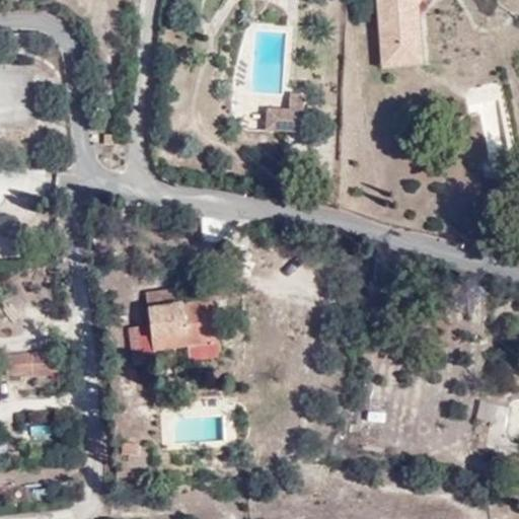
[(375,0),(378,66),(423,64),(418,0),(375,0)]
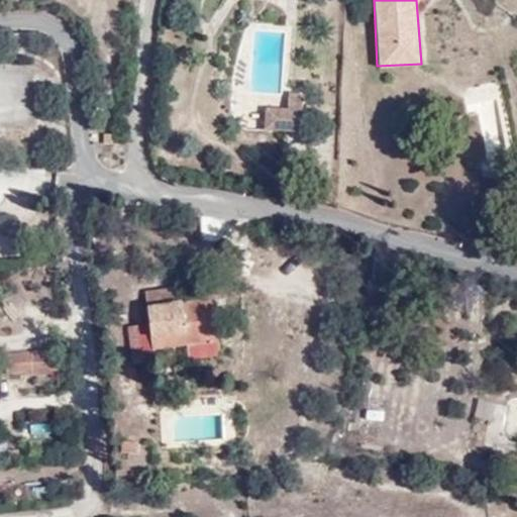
[(302,133),(304,99),(301,99),(290,98),(290,110),(268,109),(267,132),(302,133)]
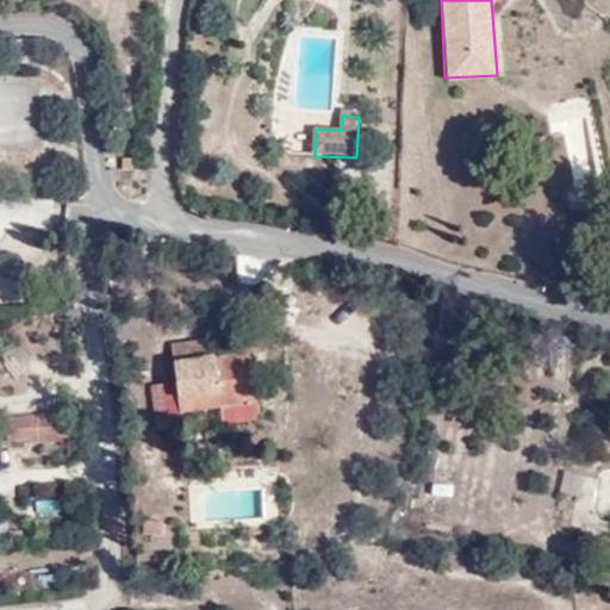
[(225,399),(261,397),(254,350),(206,355),(204,335),(175,340),(180,372),(157,377),(163,423),(187,418),(186,405),(225,399)]
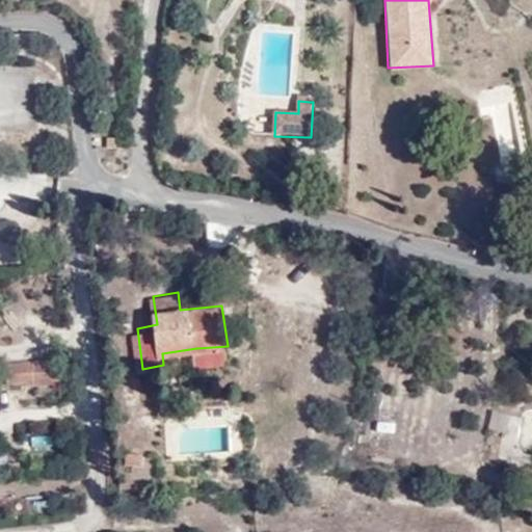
[(229,361),(228,346),(196,348),(198,365),(229,361)]
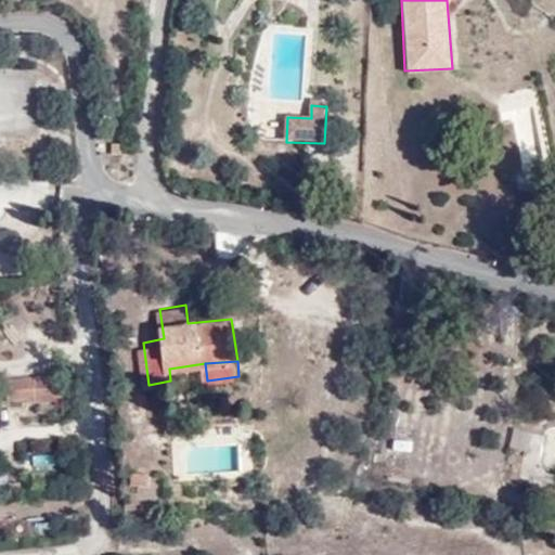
[(71,399),(69,379),(31,381),(31,398),(71,399)]
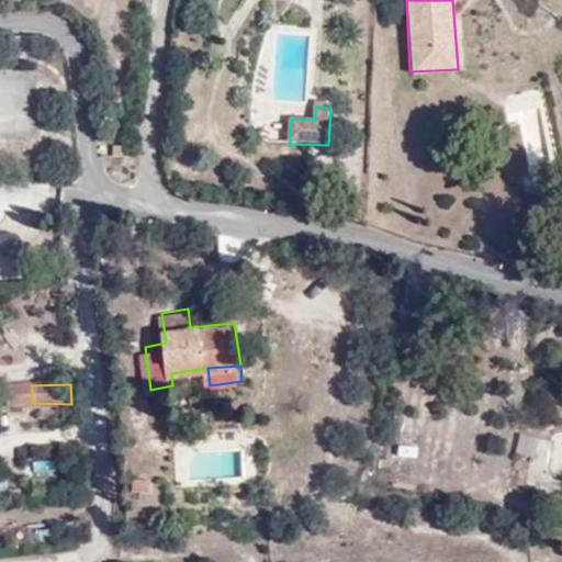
[(32,403),(32,385),(6,385),(6,405),(32,406),(32,403)]
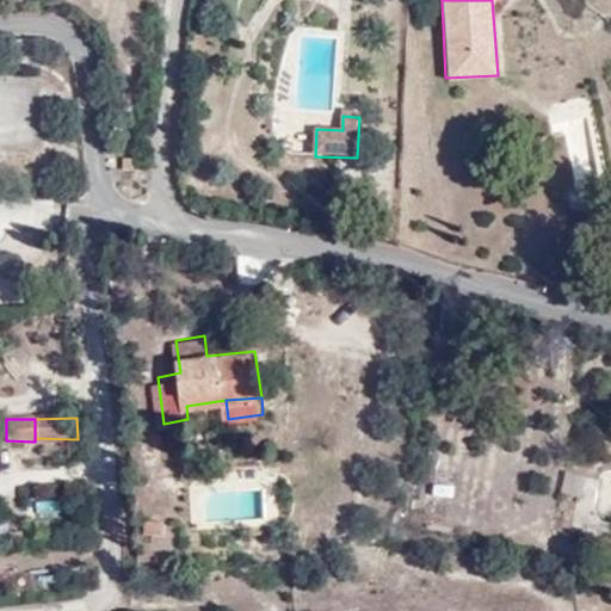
[(586,506),(586,504),(610,508),(610,477),(566,468),(559,500),(586,506)]
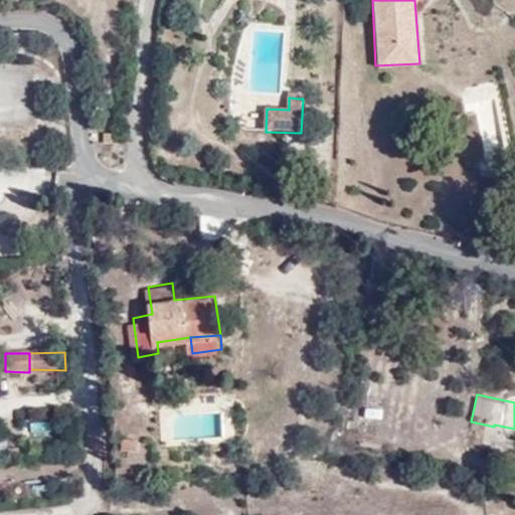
[(29,431),(49,430),(48,406),(27,407),(29,431)]
